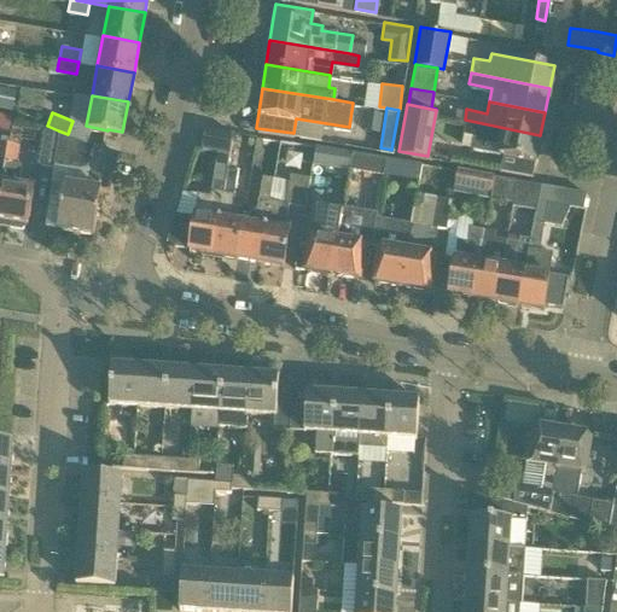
[(540,135),(465,120),(463,130),(475,134),(473,146),(498,151),(498,152),(502,152),(500,167),(531,173),(534,159),(535,159),(540,135)]
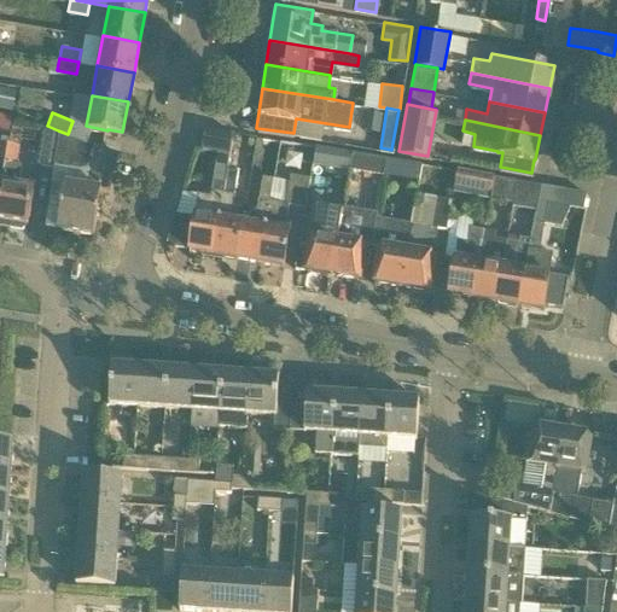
[(58,130),(47,126),(42,124),(36,161),(52,163),(58,130)]
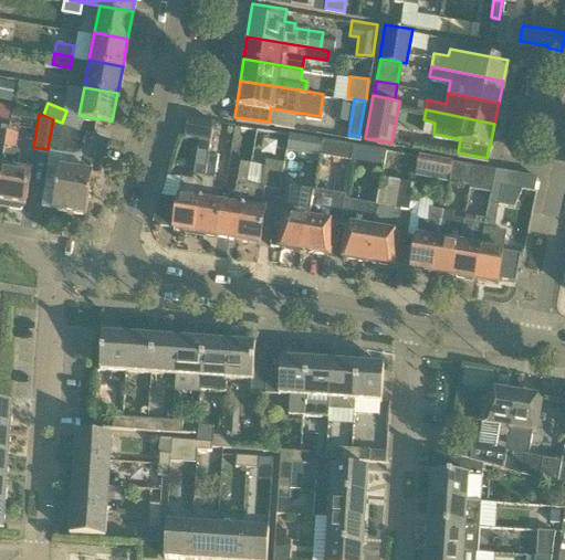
[(184,134),(206,137),(210,138),(213,118),(187,114),(184,134)]
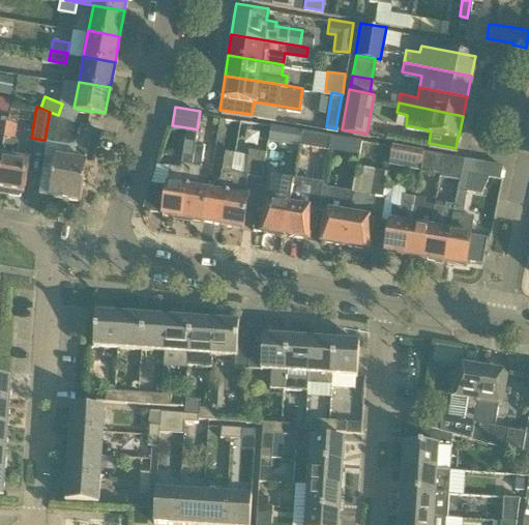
[(46,140),(37,191),(80,198),(86,161),(92,162),(101,130),(80,123),(58,115),(50,112),(45,140),(46,140)]
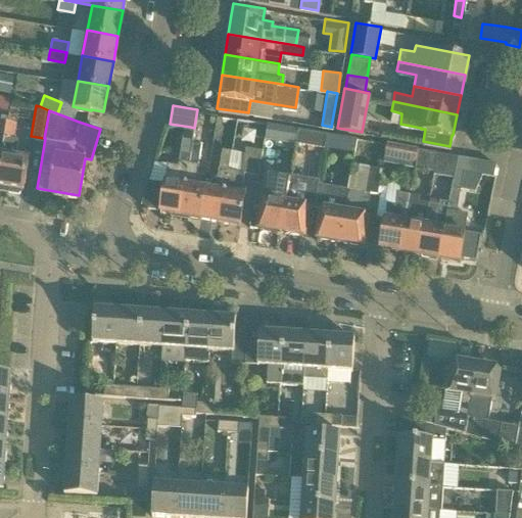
[(0,182),(7,184),(6,187),(7,189),(17,191),(19,189),(20,186),(22,186),(28,155),(15,153),(17,137),(12,136),(15,121),(6,120),(0,158),(0,182)]
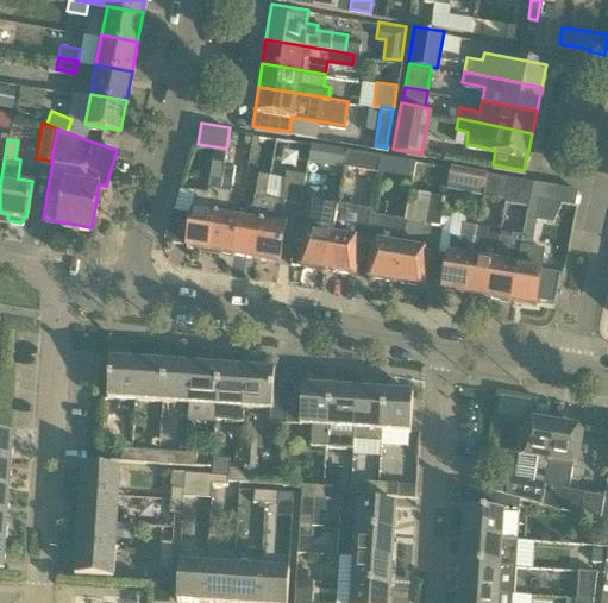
[(345,150),(343,164),(377,170),(380,155),(345,150)]
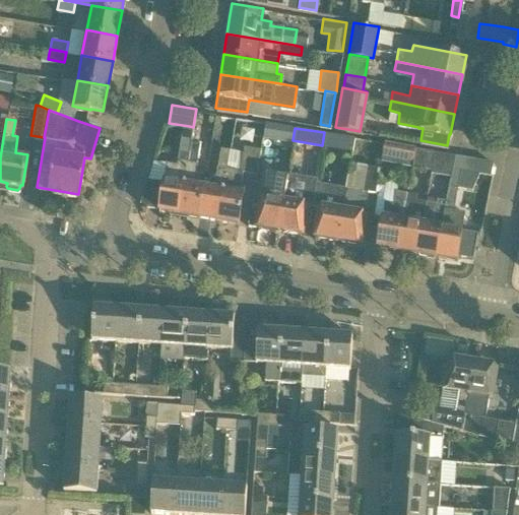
[(191,139),(190,148),(189,148),(179,211),(198,214),(203,185),(193,183),(196,162),(199,151),(200,140),(191,139)]
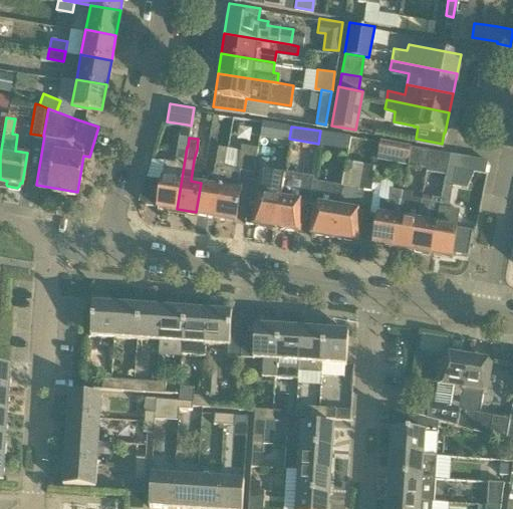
[(408,162),(408,159),(411,144),(411,143),(379,138),(376,153),(394,156),(393,159),(408,162)]
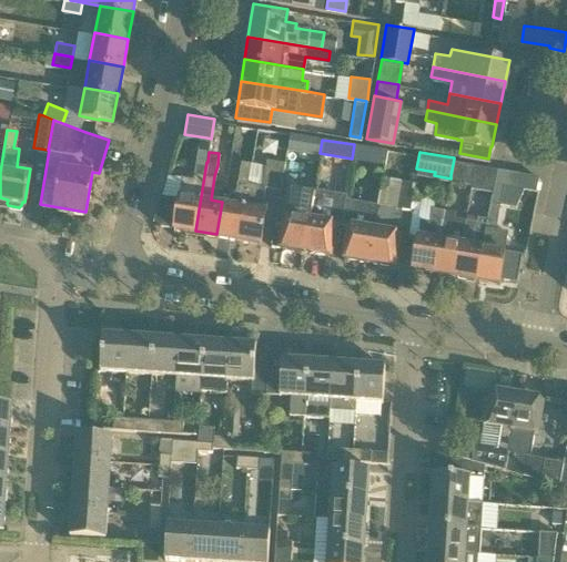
[(265,208),(262,208),(264,197),(262,196),(264,184),(279,186),(283,160),(265,157),(265,162),(252,160),(238,237),(260,241),(265,208)]
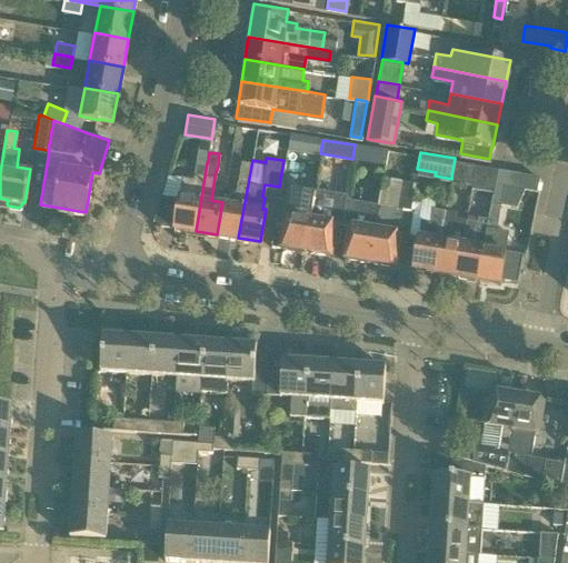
[(217,234),(238,238),(252,160),(251,160),(250,161),(240,159),(232,203),(222,202),(217,234)]
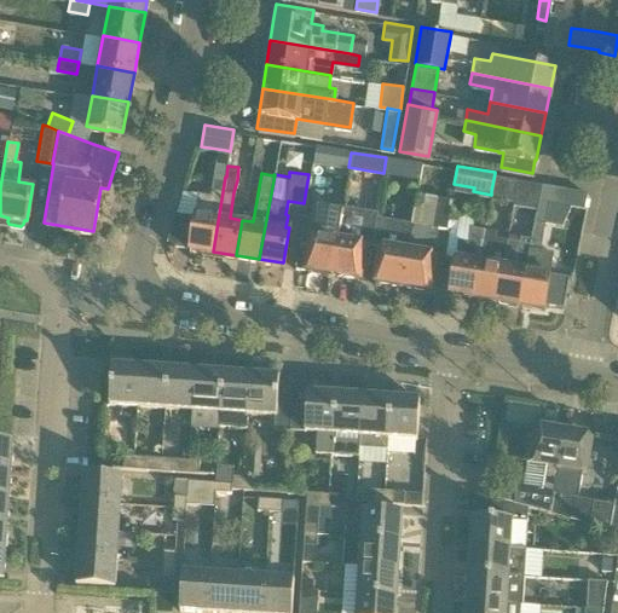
[(518,178),(495,173),(491,191),(491,195),(513,198),(513,202),(518,178)]
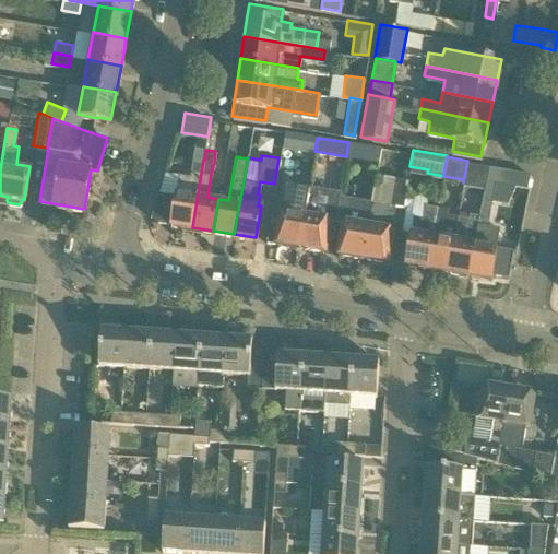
[(178,173),(170,221),(170,223),(192,227),(203,160),(192,157),(189,175),(178,173)]
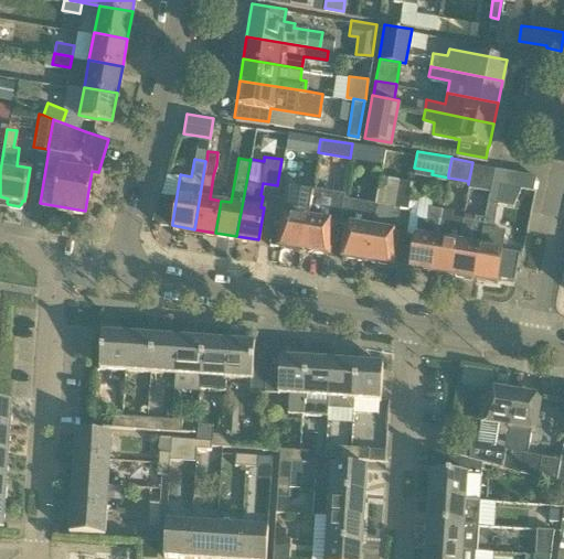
[(297,162),(286,160),(284,160),(282,159),(277,185),(282,186),(289,187),(289,185),(295,186),(299,162),(297,162)]
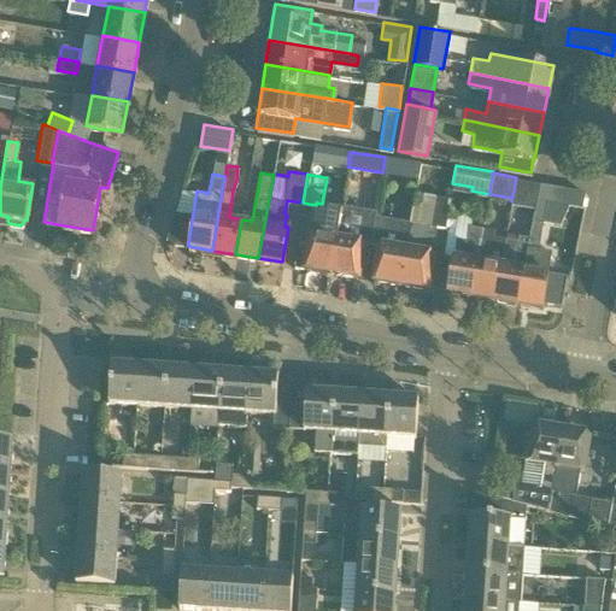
[(511,201),(535,206),(540,181),(516,177),(511,201)]
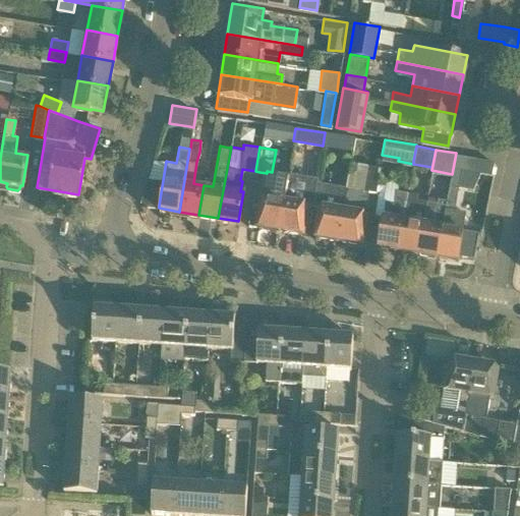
[(456,153),(452,174),(450,185),(458,186),(462,169),(475,171),(477,157),(456,153)]
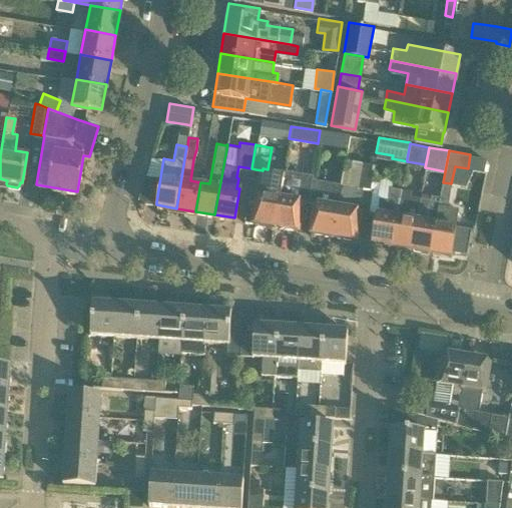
[(359,186),(360,186),(370,187),(370,185),(371,179),(374,163),(363,161),(359,186)]
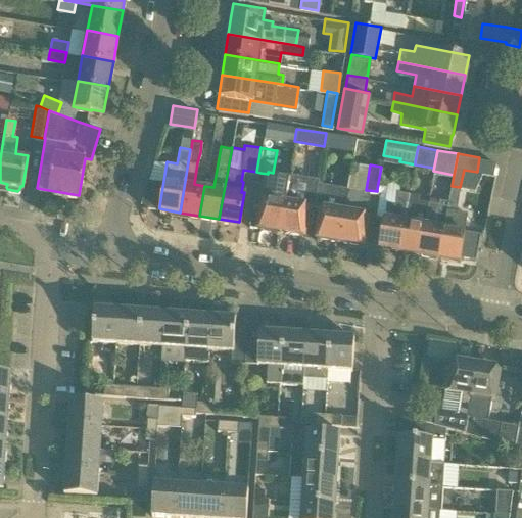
[(280,229),(289,176),(279,174),(273,173),(268,172),(268,174),(265,196),(259,226),(280,229)]
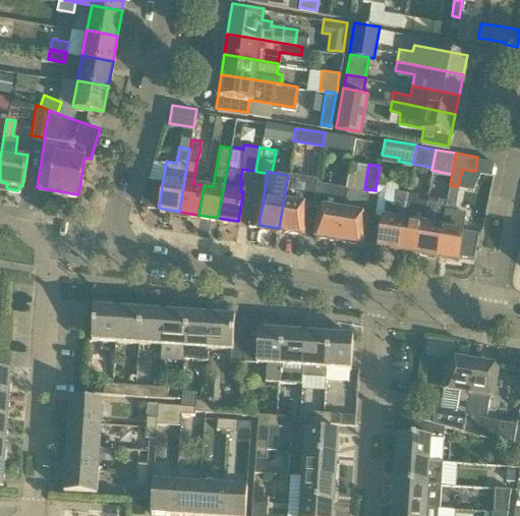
[(288,175),(279,228),(299,231),(303,202),(311,203),(316,176),(288,171),(288,175)]
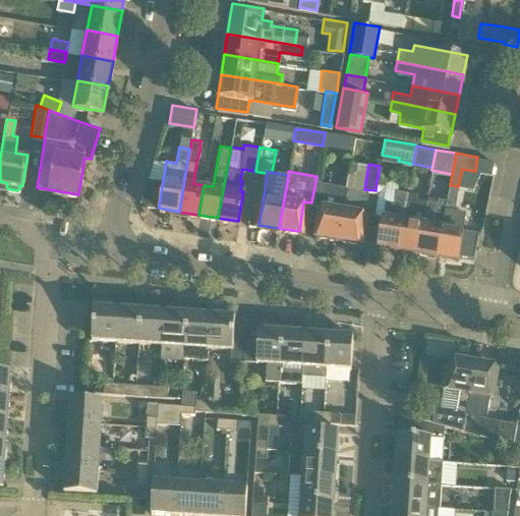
[(345,186),(336,184),(335,192),(326,191),(327,183),(316,181),(313,205),(322,207),(316,234),(337,238),(345,186)]
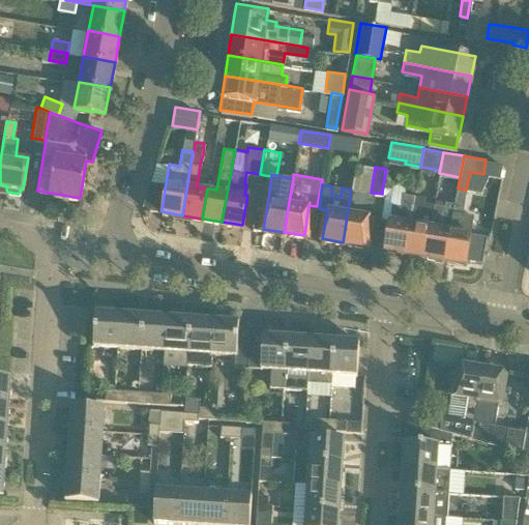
[(453,204),(444,259),(465,262),(466,258),(481,261),(486,235),(470,232),(473,213),(462,211),(463,206),(466,190),(458,188),(453,202),(453,204)]
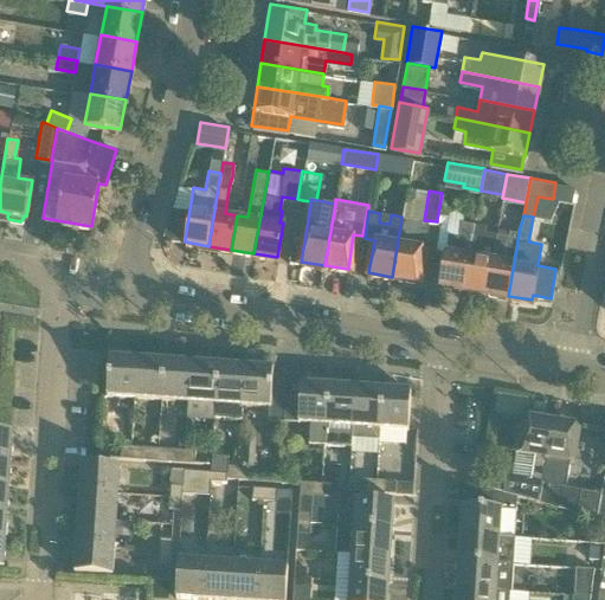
[(416,281),(425,220),(401,217),(392,277),(416,281)]
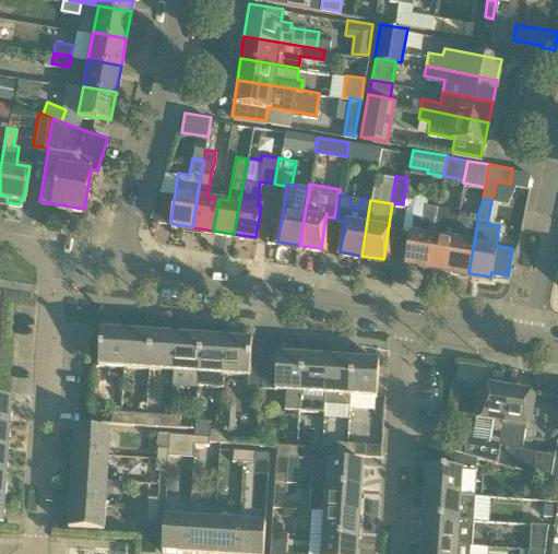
[(405,262),(428,267),(438,205),(438,204),(424,202),(422,215),(413,214),(405,262)]
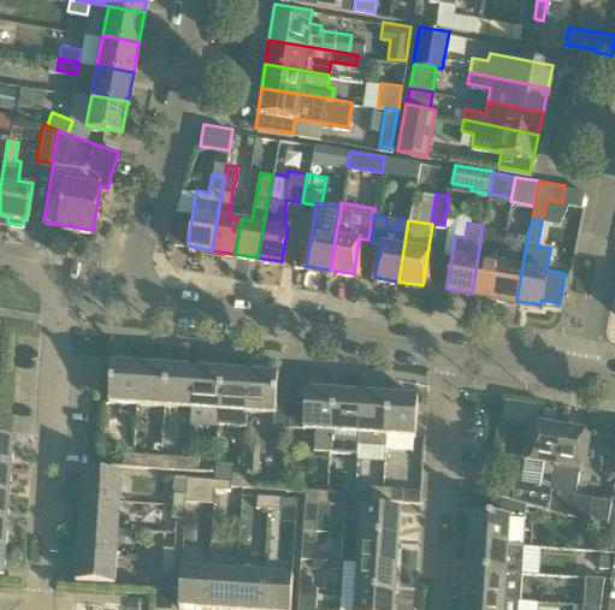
[(492,229),(483,226),(472,294),(494,297),(506,230),(504,230),(503,236),(491,234),(492,229)]
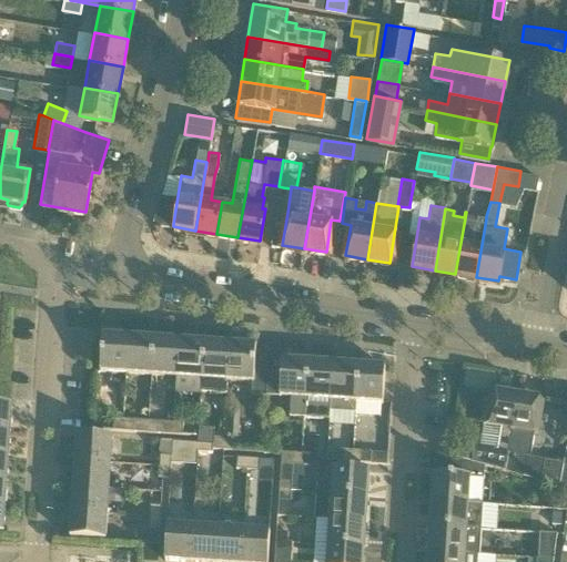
[(476,277),(486,218),(486,216),(466,212),(455,274),(476,277)]
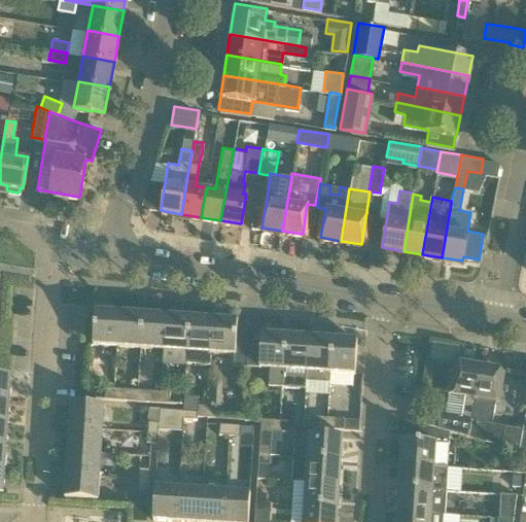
[(92,341),(116,343),(118,309),(94,308),(92,341)]
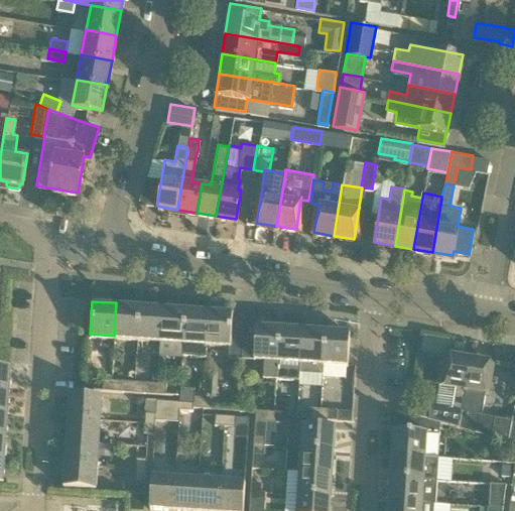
[(114,336),(136,338),(138,304),(116,302),(114,336)]
